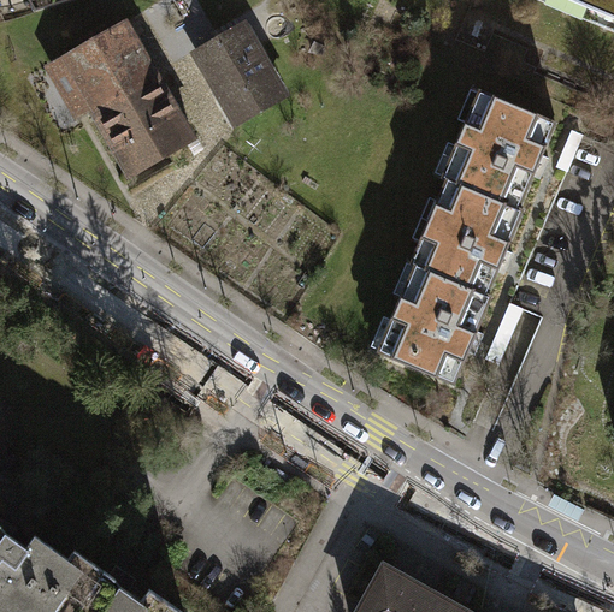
[(572,0),(613,17),(613,0),(572,0)]
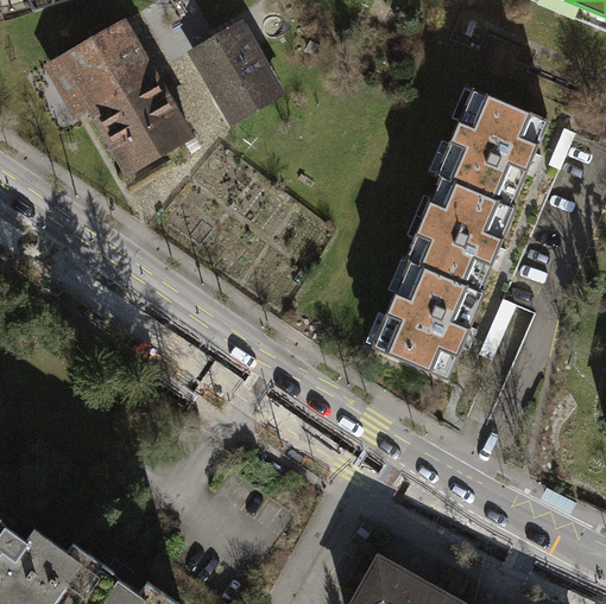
[(64,122),(79,114),(151,75),(117,8),(32,58),(64,122)]
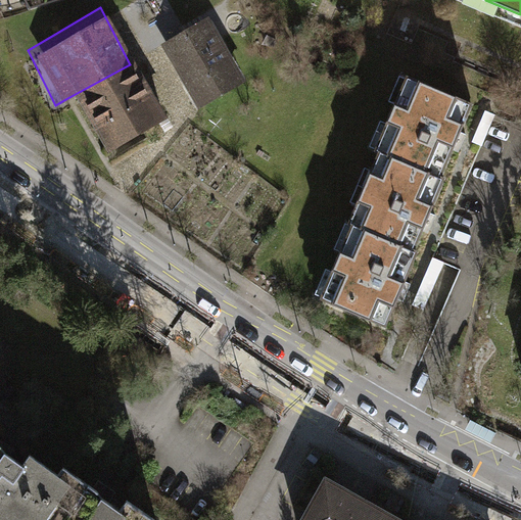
[(212,17),(162,44),(195,105),(245,79),(212,17)]
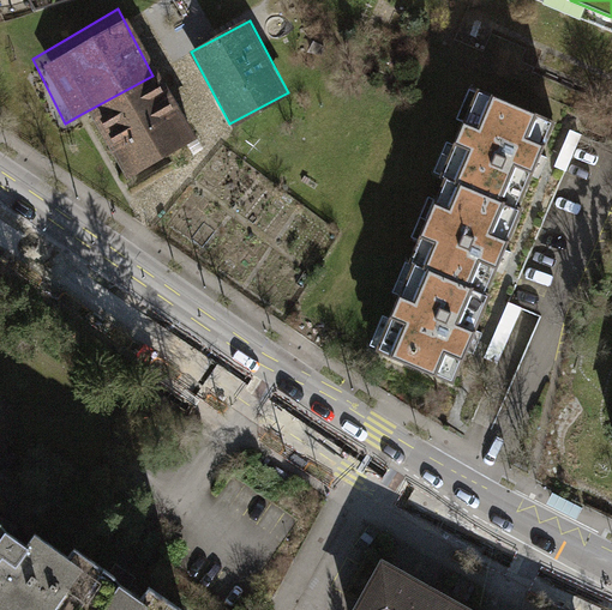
[(190,143),(153,76),(79,115),(117,182),(190,143)]
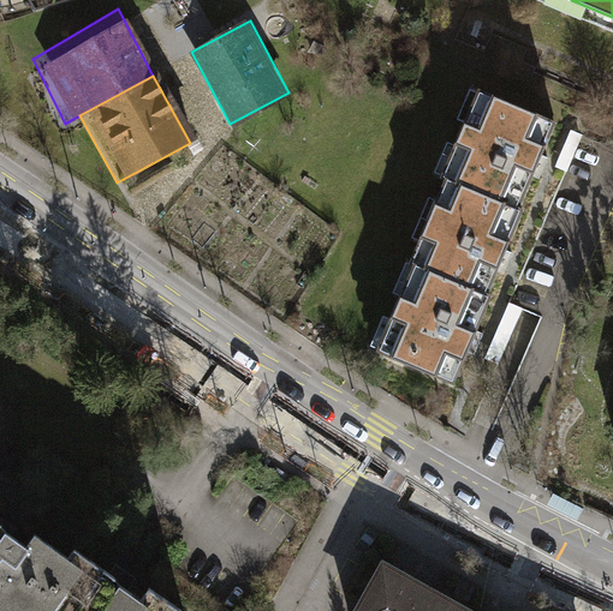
[(447,178),(516,209),(553,125),(478,93),(441,177),(447,178)]
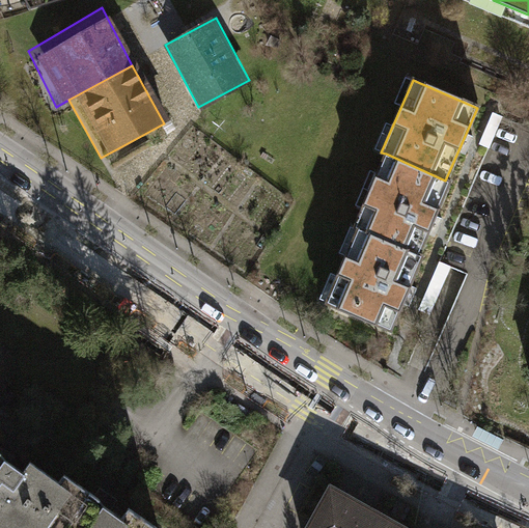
[(354,226),(357,227),(418,254),(449,183),(445,181),(386,154),(354,226)]
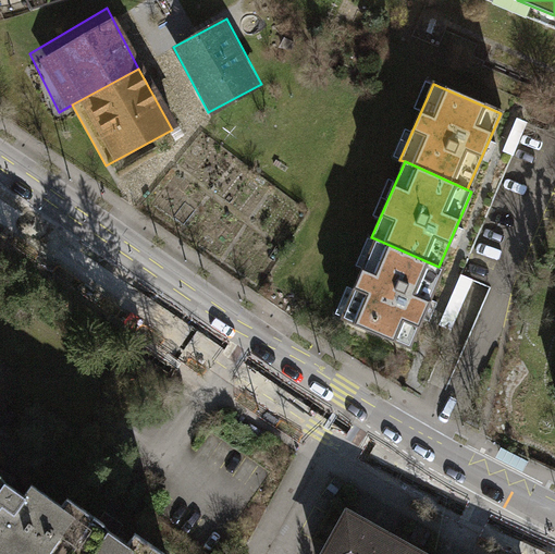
[(442,269),(439,267),(374,238),(341,315),(408,345),(442,269)]
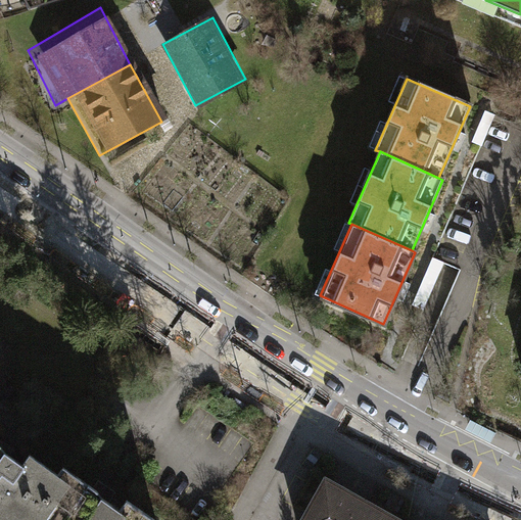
[(0,509),(14,519),(17,519),(21,515),(52,471),(24,452),(16,462),(0,450),(0,509)]
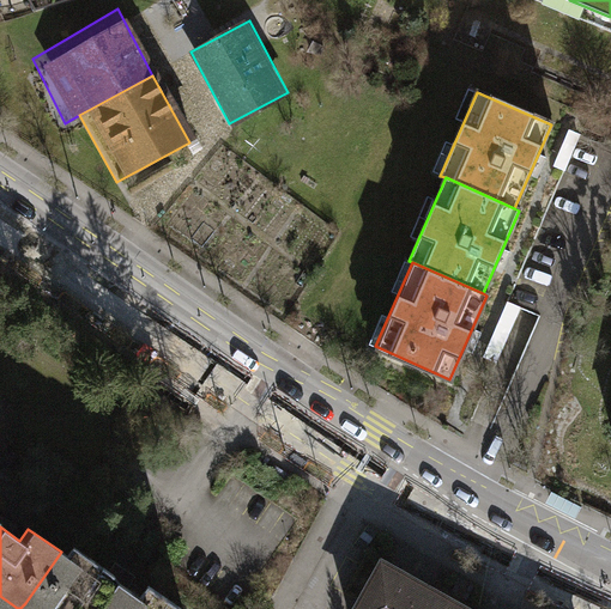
[(61,552),(25,603),(32,608),(175,608),(177,607),(135,577),(121,567),(115,576),(68,543),(61,552)]
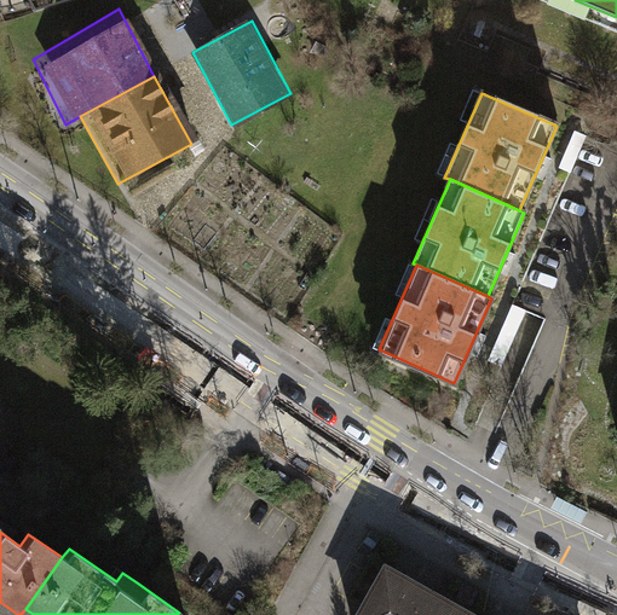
[(467,614),(470,613),(367,557),(334,614),(467,614)]
